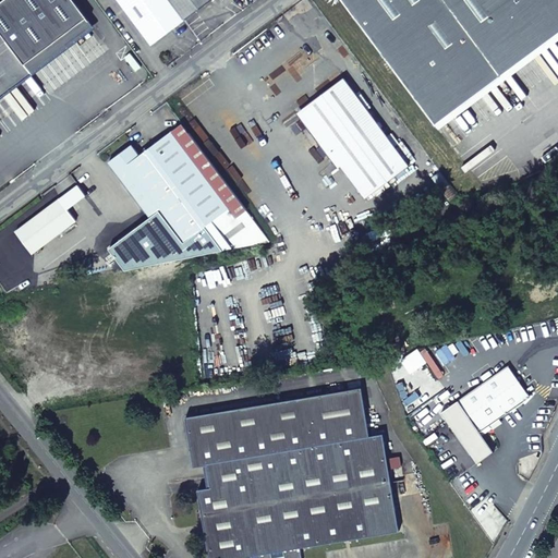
[(76,0),(0,0),(0,85),(91,19),(76,0)]
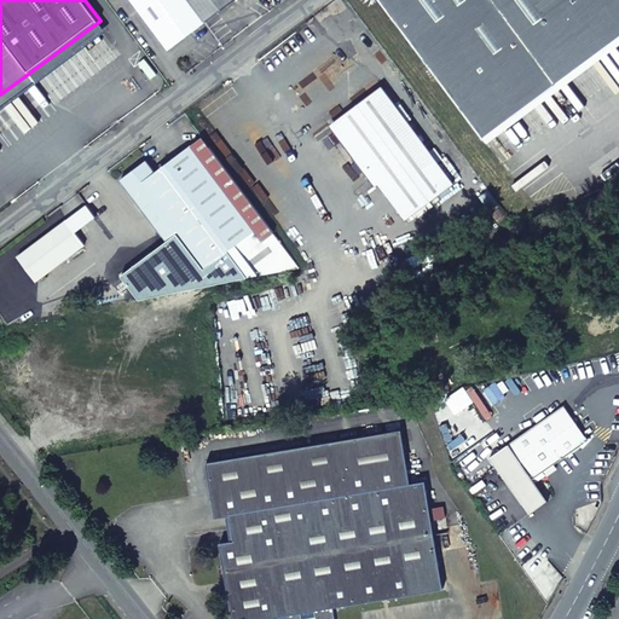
[(233,0),(132,0),(169,48),(233,0)]
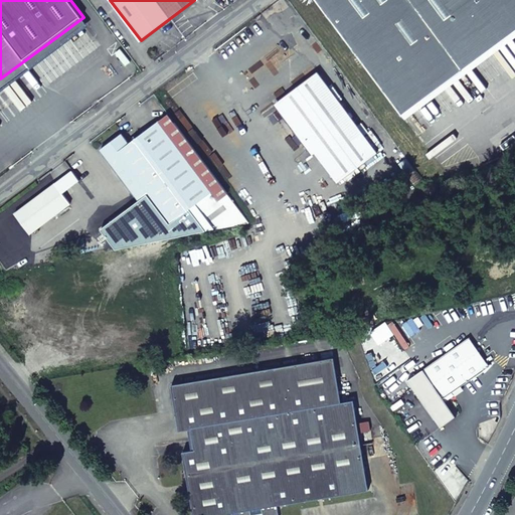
[(514,0),(316,0),(402,115),(514,30),(514,0)]
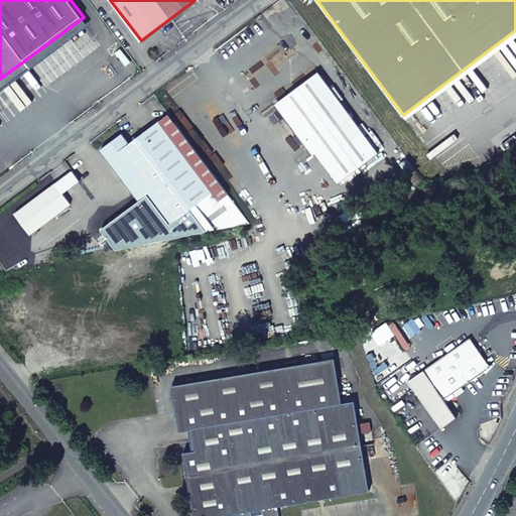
[(318,72),(278,101),(315,150),(340,181),(379,152),(318,72)]
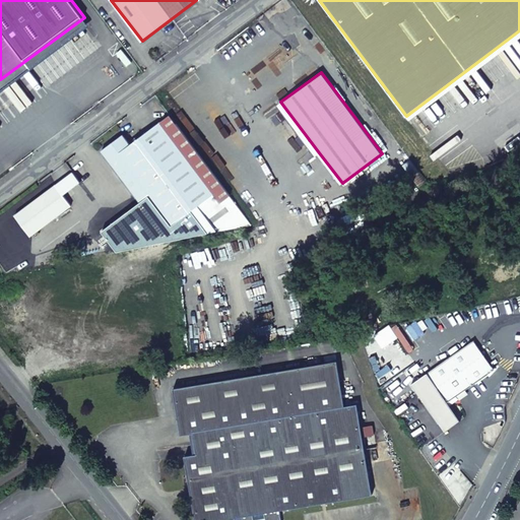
[(318,151),(280,102),(278,104),(316,154),(318,151)]
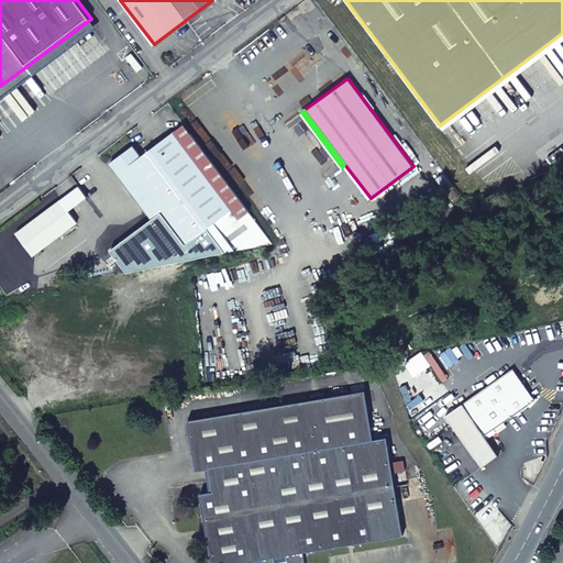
[(216,234),(250,209),(247,207),(185,122),(173,131),(141,155),(133,144),(110,161),(152,218),(163,209),(178,231),(180,233),(187,242),(198,233),(209,225),(216,233),(216,234)]
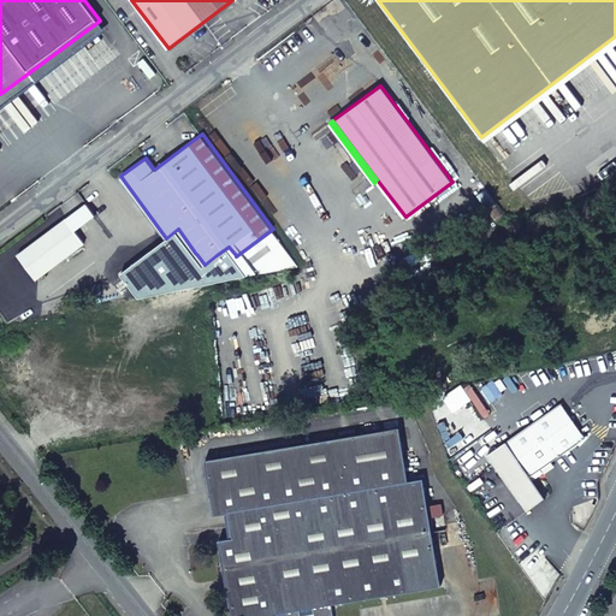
[(15,250),(33,274),(81,240),(63,214),(15,250)]
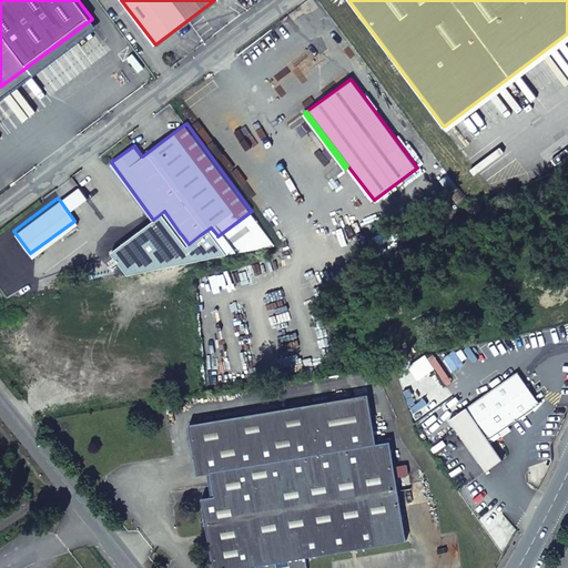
[(252,211),(217,236),(227,251),(274,241),(252,211)]
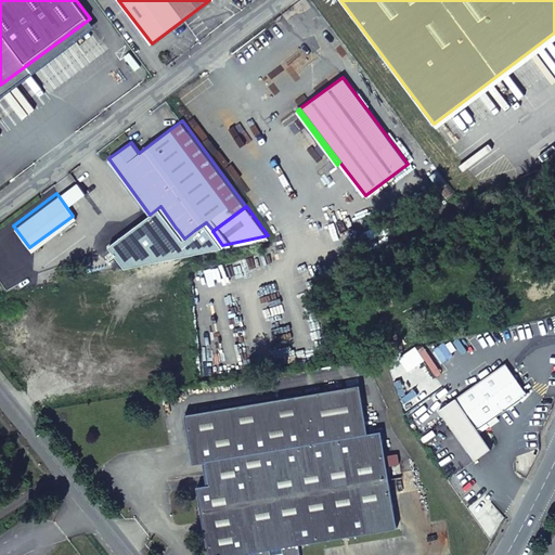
[(198,234),(213,231),(213,230),(206,222),(195,230),(198,234)]
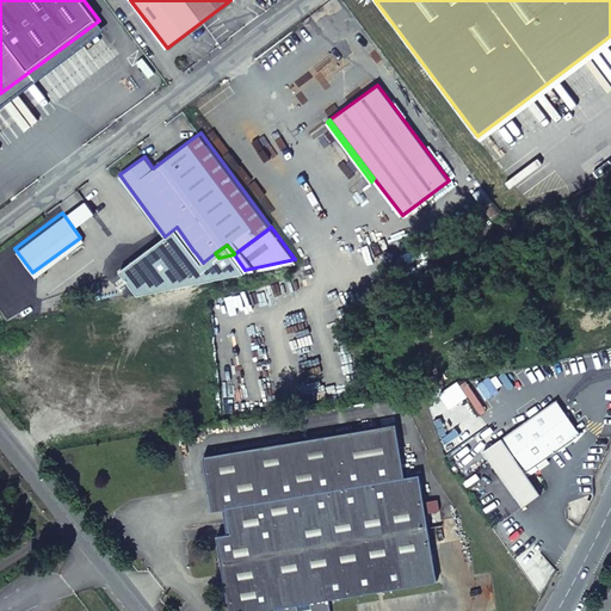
[(536,466),(580,433),(557,400),(495,443),(493,439),(485,445),(487,449),(483,451),(522,507),(541,494),(529,476),(538,469),(536,466)]
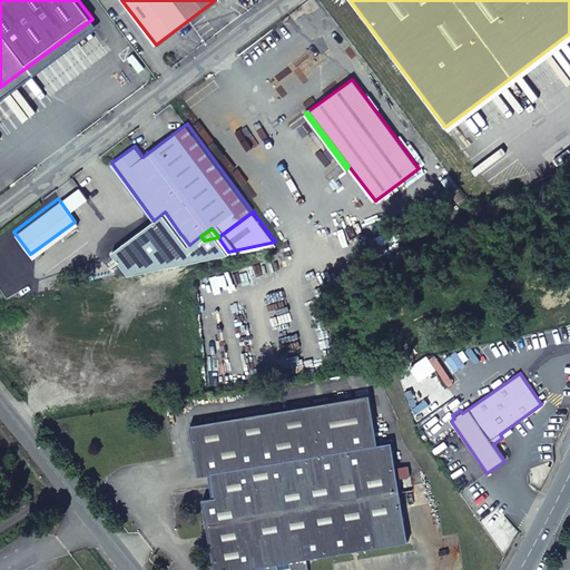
[(371,396),(189,425),(197,475),(210,473),(214,497),(202,499),(212,569),(234,569),(255,567),(255,569),(257,569),(262,569),(307,569),(305,559),(409,542),(392,442),(379,444),(371,396)]
